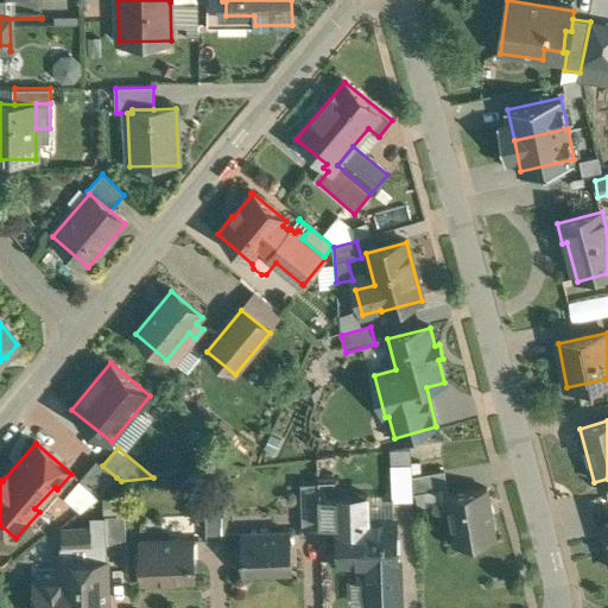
[(410,450),(391,453),(393,501),(412,500),(410,450)]
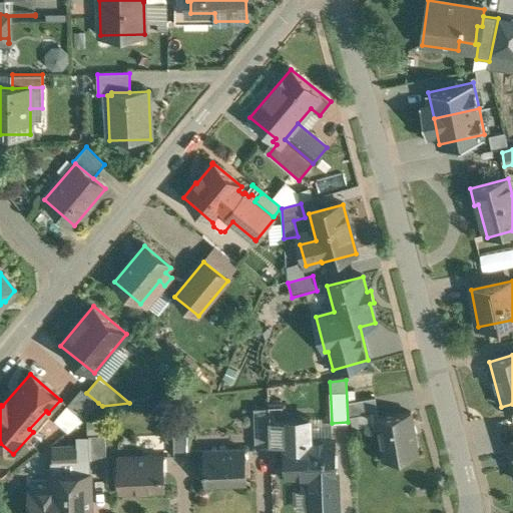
[(86,393),(82,390),(68,406),(84,420),(98,403),(86,393)]
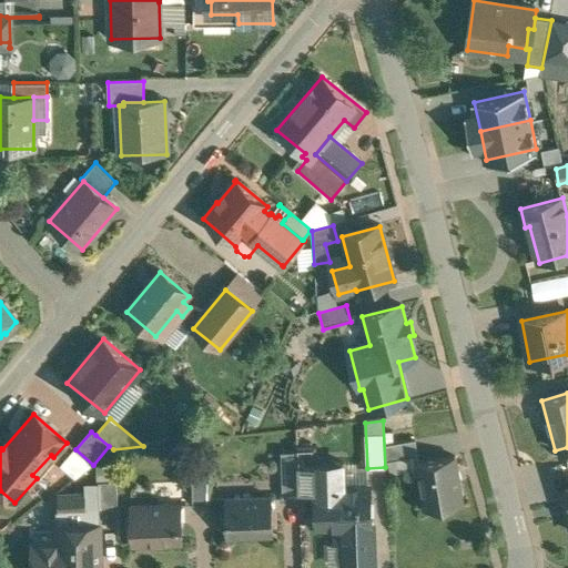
[(415,442),(386,447),(386,464),(418,458),(415,442)]
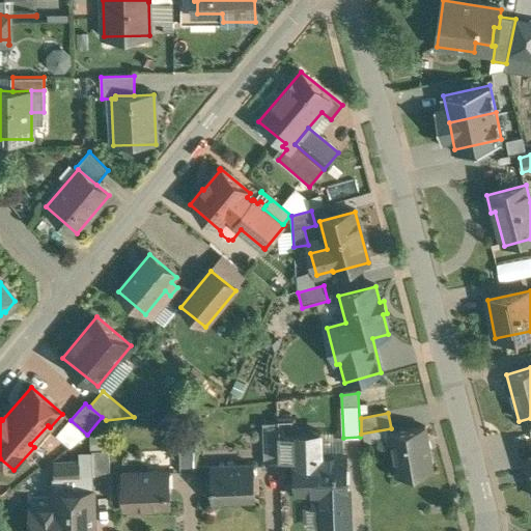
[(278,422),(263,423),(264,466),(280,467),(279,435),(278,422)]
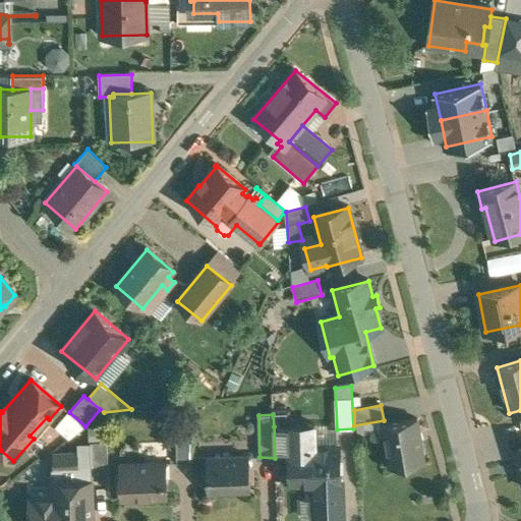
[(417,420),(384,426),(391,467),(424,462),(417,420)]
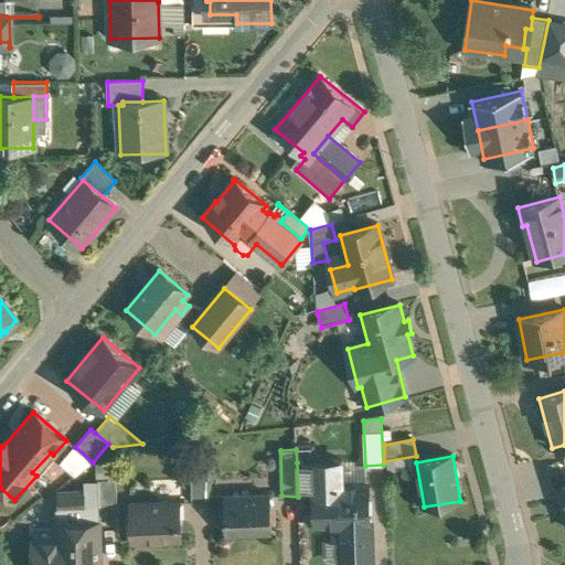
[(368,483),(340,484),(340,461),(297,462),(297,487),(316,487),(317,525),(369,524),(368,483)]
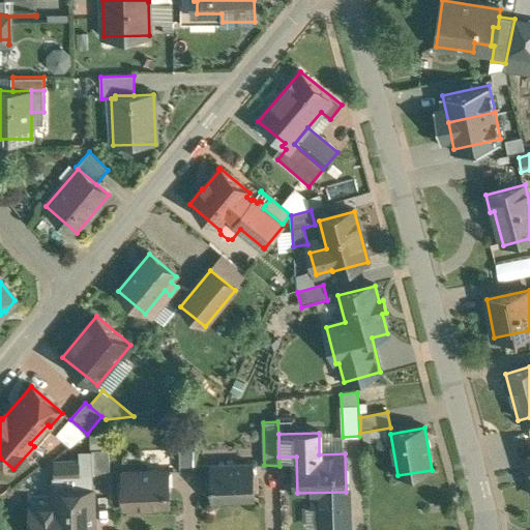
[(197,471),(196,434),(179,434),(179,471),(197,471)]
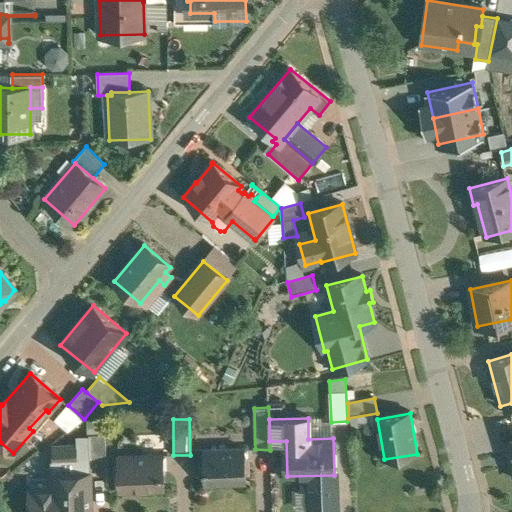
[(76,446),(52,446),(52,463),(76,462),(76,446)]
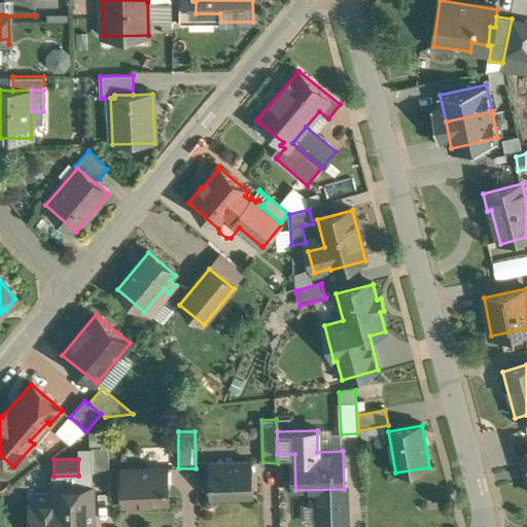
[(252,462),(209,463),(210,497),(253,496),(252,462)]
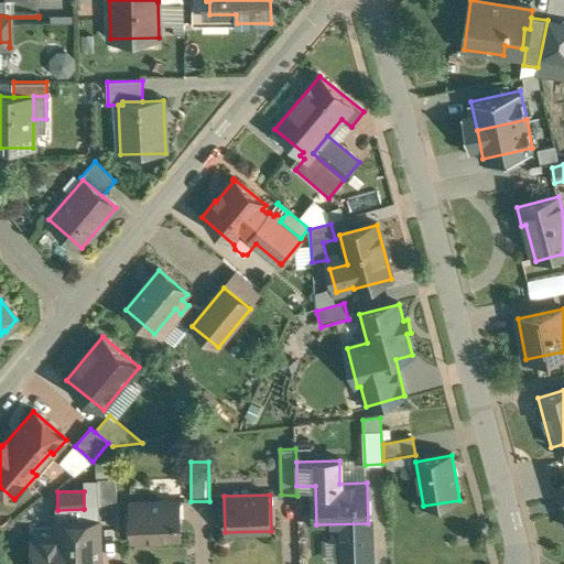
[(181,538),(180,500),(131,501),(132,539),(181,538)]
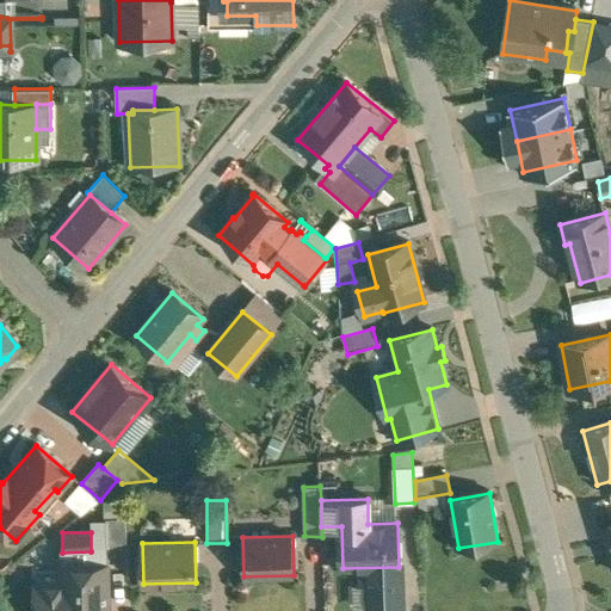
[(106,567),(60,568),(60,584),(34,585),(34,610),(104,610),(104,592),(107,592),(106,567)]
